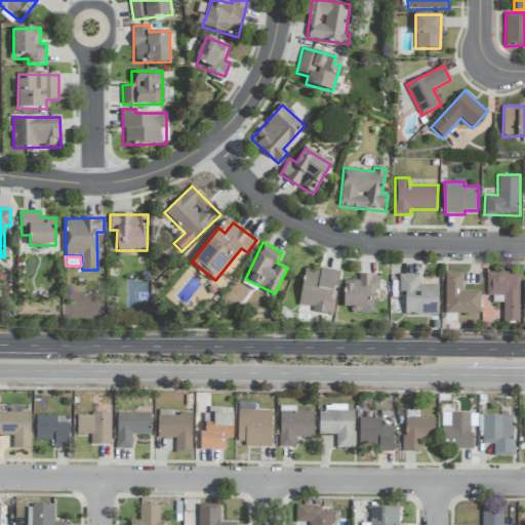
[(305,269),(297,305),(314,308),(313,312),(321,313),(323,301),(333,304),(339,272),(320,269),(320,272),(305,269)]
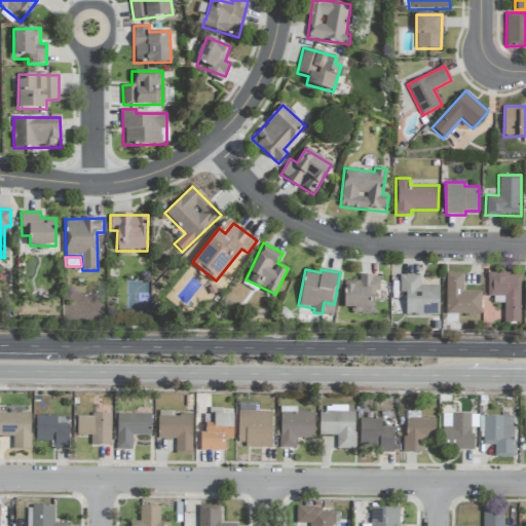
[(481,314),(481,291),(462,291),(463,273),(446,272),(445,313),(481,314)]
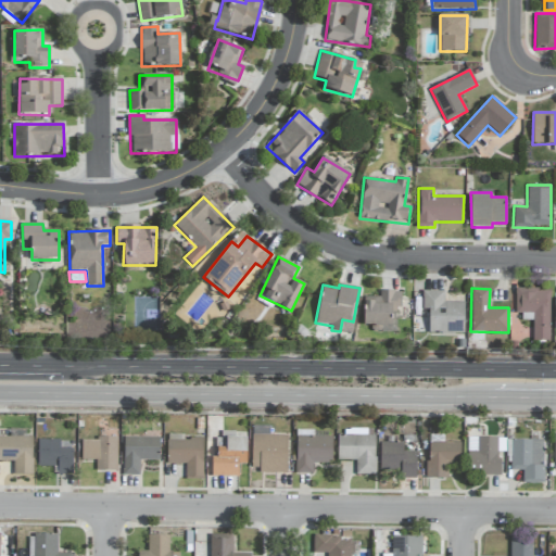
[(532,341),(550,341),(550,289),(516,289),(515,314),(521,314),(521,320),(533,320),(532,341)]
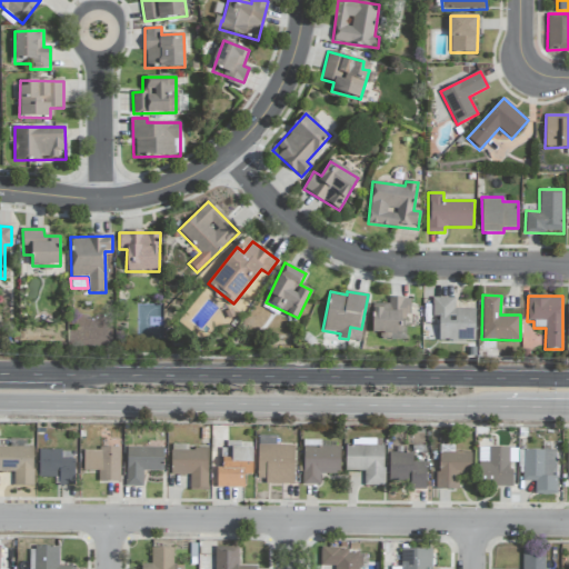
[(372,305),(372,335),(401,333),(401,315),(410,315),(410,298),(388,298),(388,303),(372,305)]
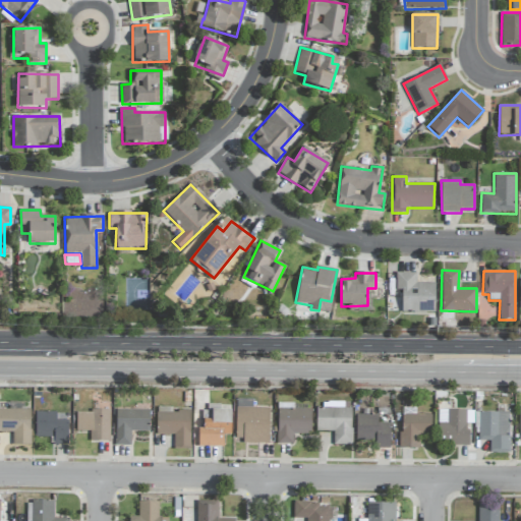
[(435,283),(416,283),(416,273),(396,273),(396,290),(402,290),(401,311),(435,312),(435,283)]
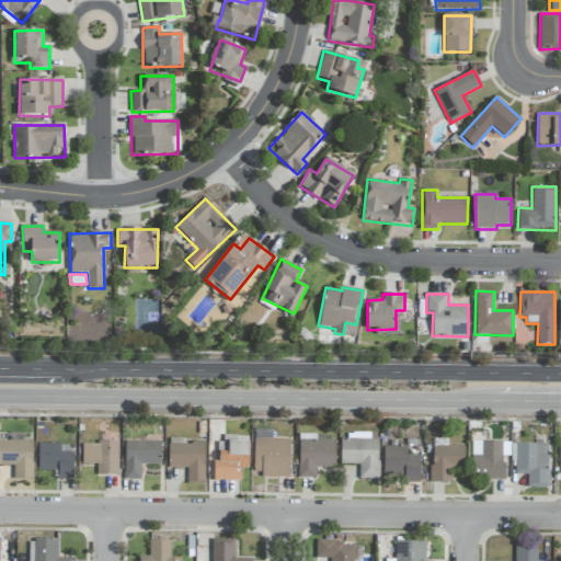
[(290,439),(272,439),(272,431),(254,430),(253,476),(289,477),(290,439)]
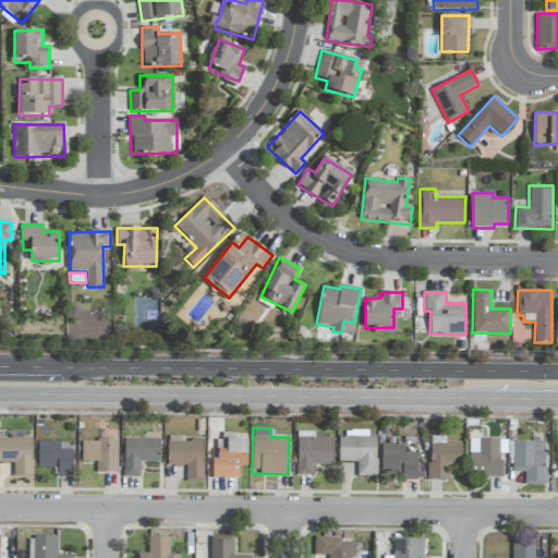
[(334,438),(315,438),(315,432),(296,432),(296,475),(313,475),(313,464),(334,464),(334,438)]
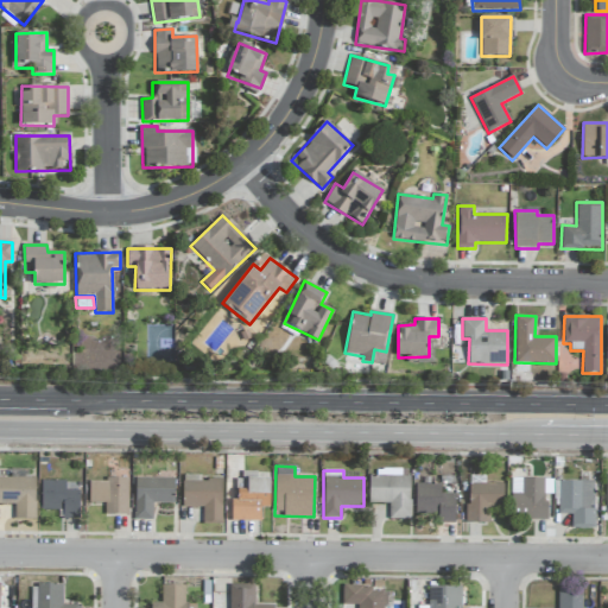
[(411,477),(400,476),(400,472),(369,470),(368,504),(388,504),(388,519),(410,519),(411,477)]
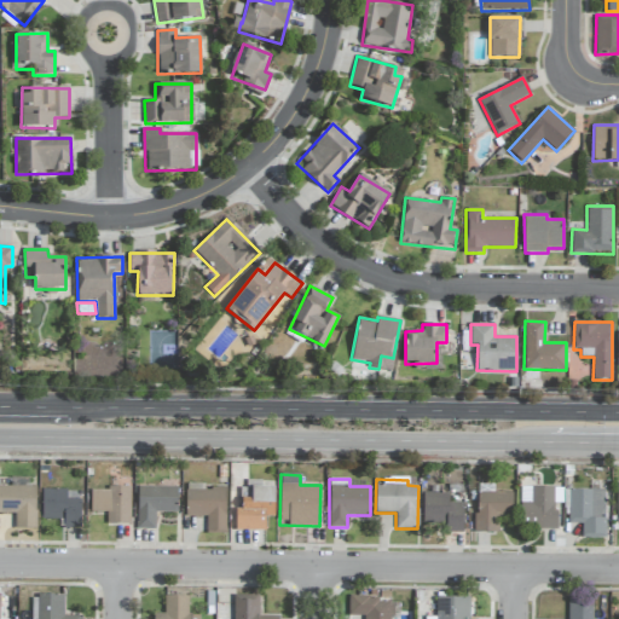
[(226,489),(201,489),(201,484),(185,484),(185,518),(207,518),(207,533),(225,533),(226,489)]
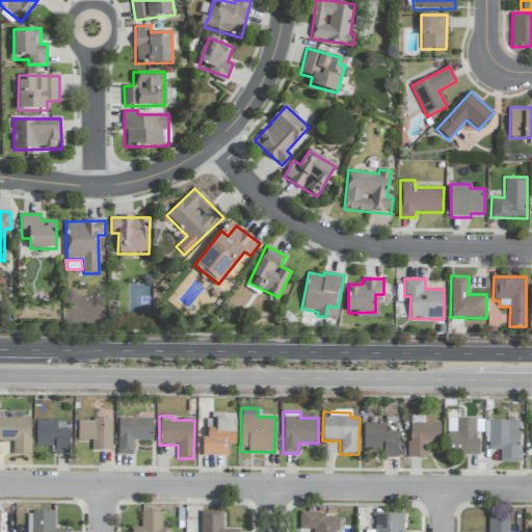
[(31,418),(0,417),(0,442),(14,442),(14,454),(31,455),(31,418)]
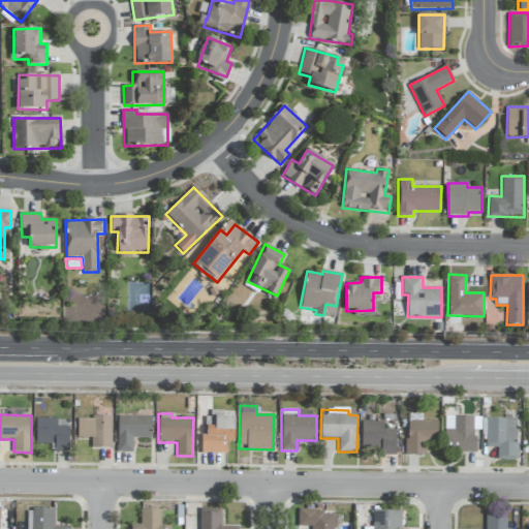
[(152,438),(152,416),(118,415),(117,453),(133,453),(133,438),(152,438)]
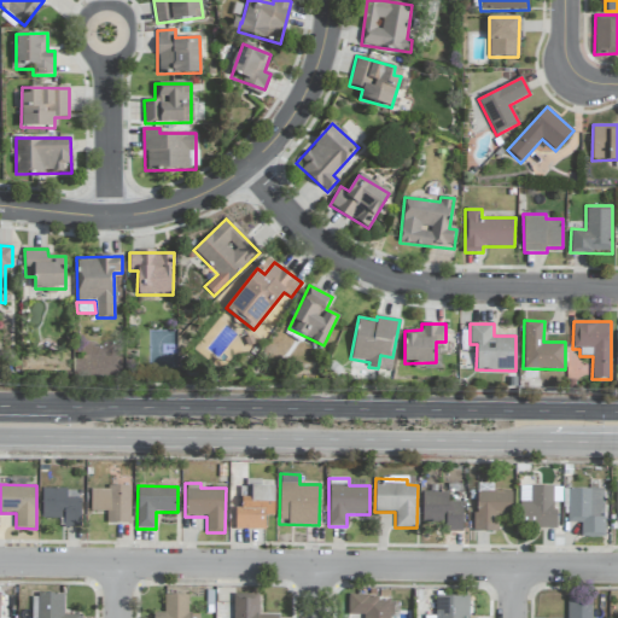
[(555,487),(519,485),(519,528),(554,528),(555,487)]
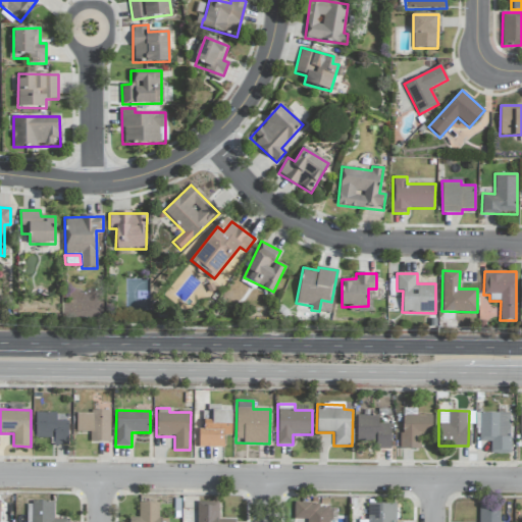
[(109,412),(75,412),(76,432),(90,431),(90,442),(110,442),(109,412)]
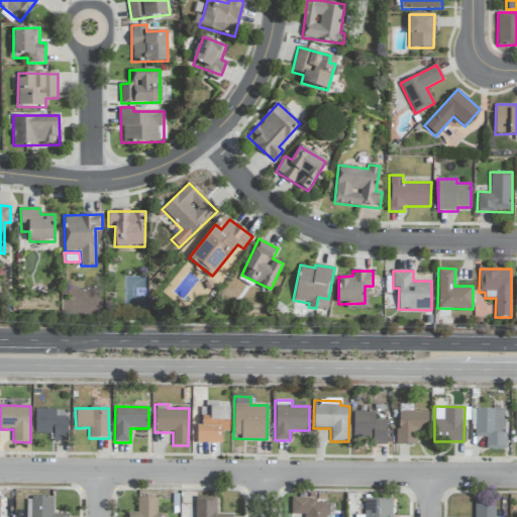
[(56,409),(34,409),(35,434),(53,434),(53,441),(68,441),(67,417),(56,417),(56,409)]
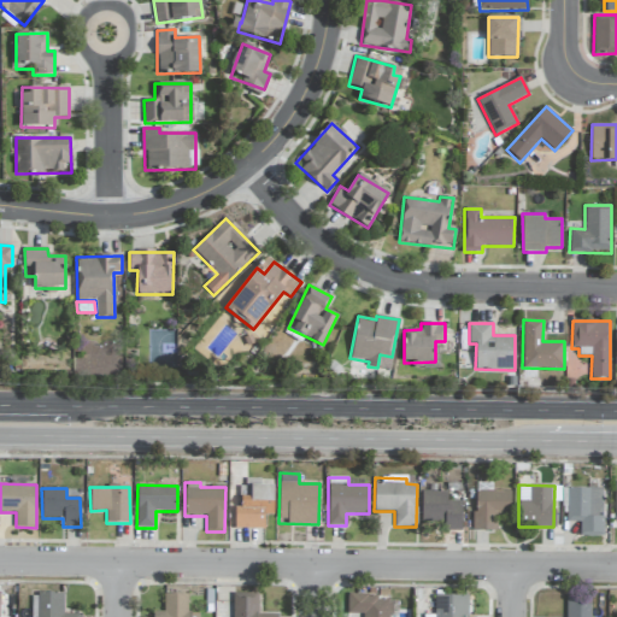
[(603,488),(566,488),(568,522),(581,522),(581,536),(604,536),(603,488)]
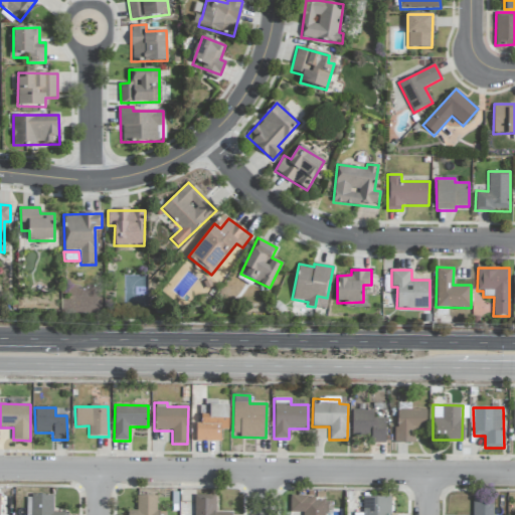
[(396,444),(414,444),(414,430),(425,430),(425,409),(395,409),(396,444)]
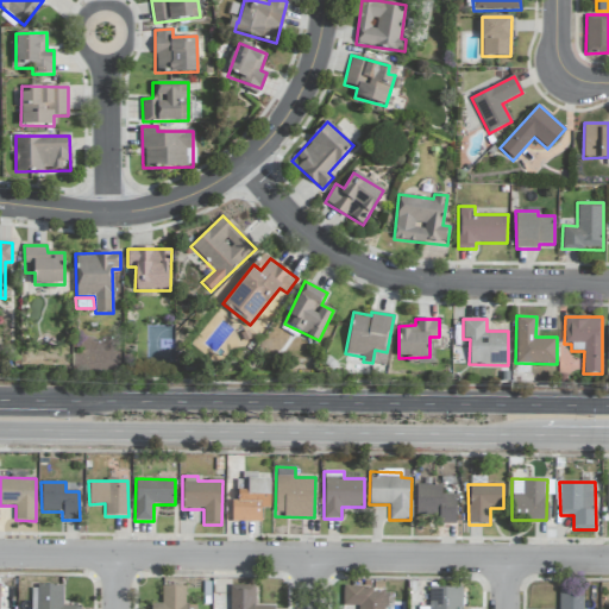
[(415,516),(433,516),(433,525),(456,525),(456,494),(441,494),(443,485),(416,485),(415,516)]
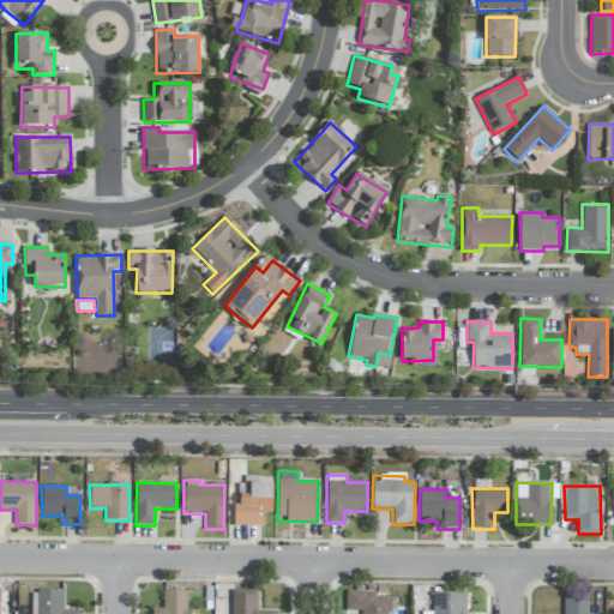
[(36,613),(79,613),(80,611),(64,611),(64,590),(36,590),(36,613)]
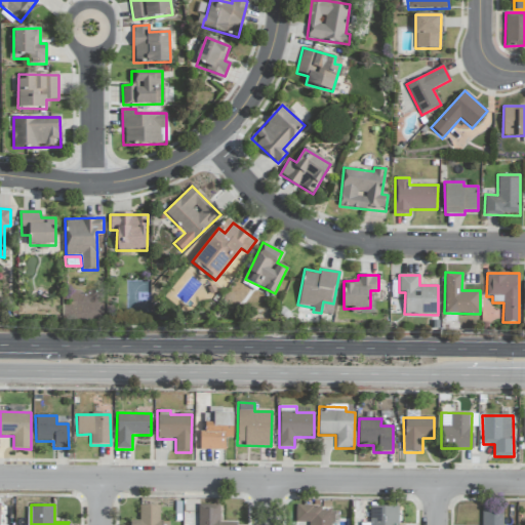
[(198,524),(235,524),(235,522),(219,523),(219,505),(197,505),(198,524)]
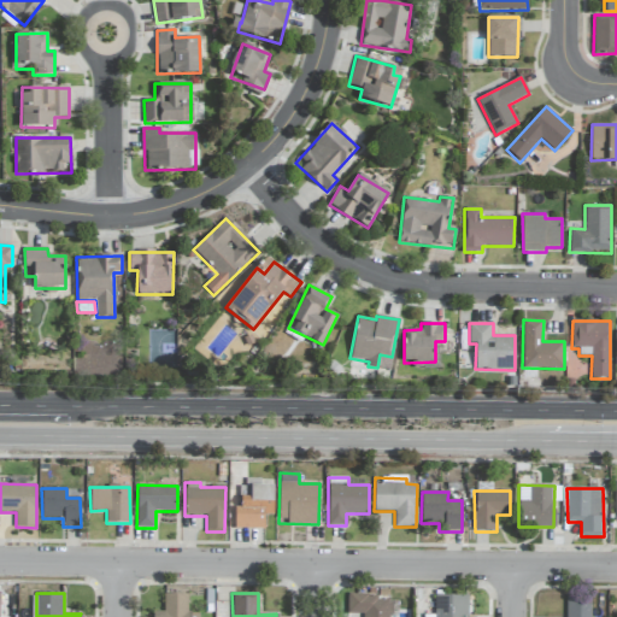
[(188,594),(164,594),(164,611),(153,611),(153,616),(199,616),(199,613),(187,613),(188,594)]
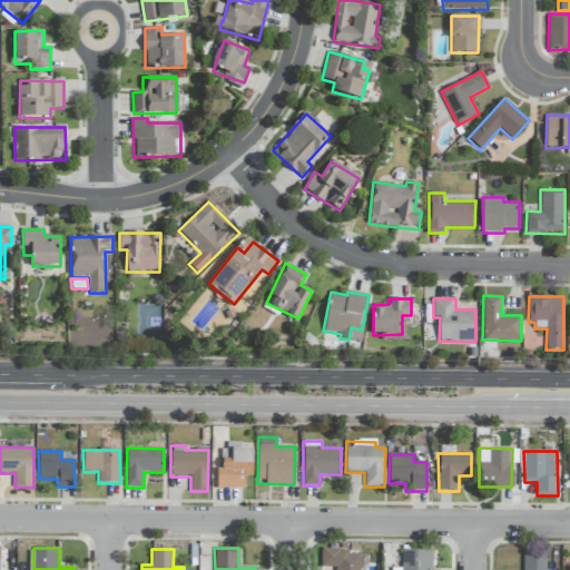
[(432,569),(433,551),(402,550),(401,569),(432,569)]
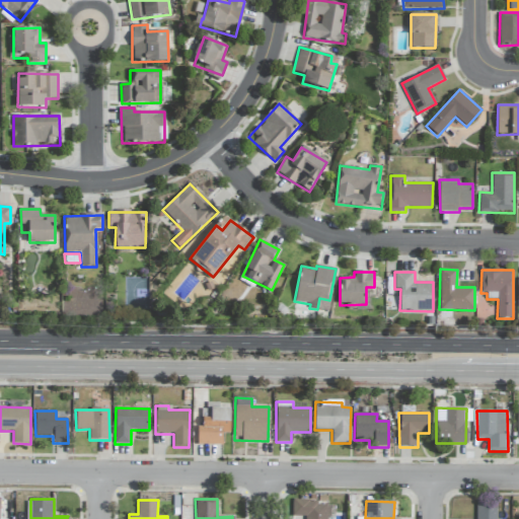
[(496,518),(497,501),(476,501),(475,518),(496,518)]
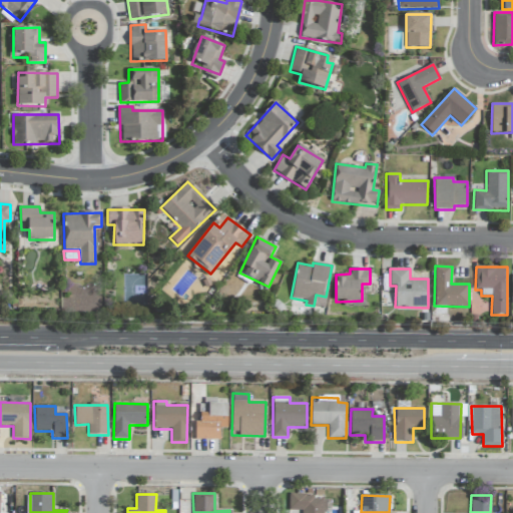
[(323,512),(324,511),(330,511),(331,497),(289,496),(289,510),(302,511),(302,512),(323,512)]
